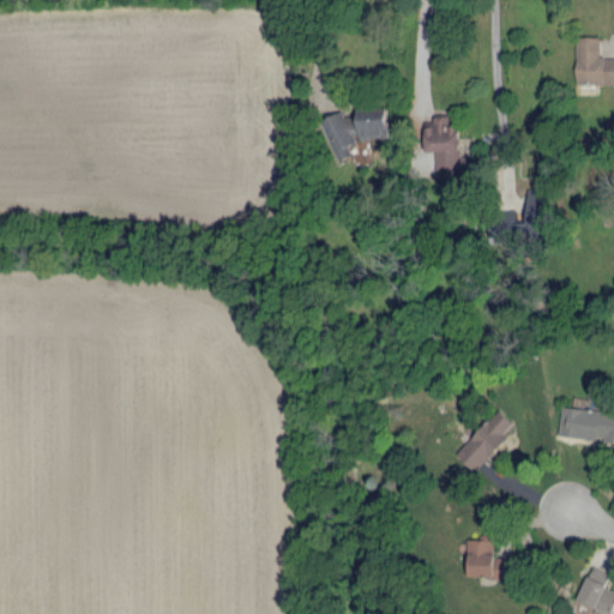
[(613,83),(577,82),(578,56),(576,56),(576,36),(603,37),(603,40),(600,40),(600,55),(603,55),(603,56),(613,56),(613,83)]
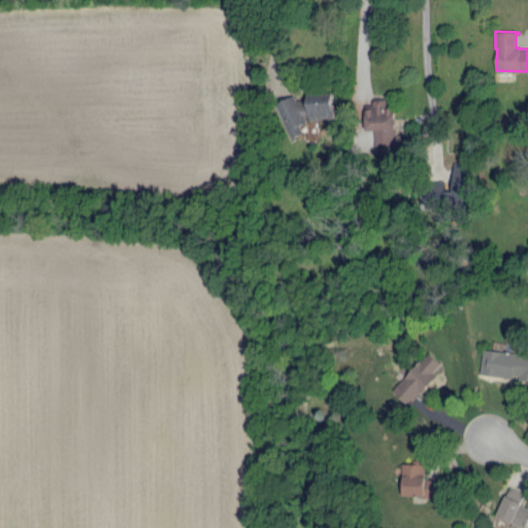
[(291,137),(274,102),(293,94),(295,99),(306,99),(306,94),(332,92),(333,117),(319,117),(317,119),(312,119),(309,118),(308,114),(302,117),(304,122),(298,125),(301,132),(291,137)]
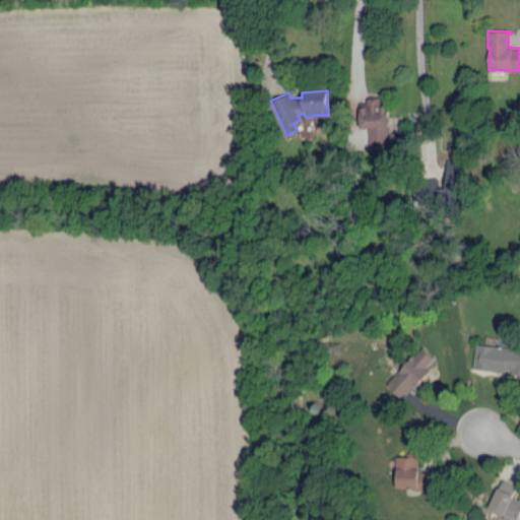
[(370,143),(369,128),(360,128),(359,103),(367,103),(367,96),(387,96),(389,127),(393,127),(394,142),(370,143)]
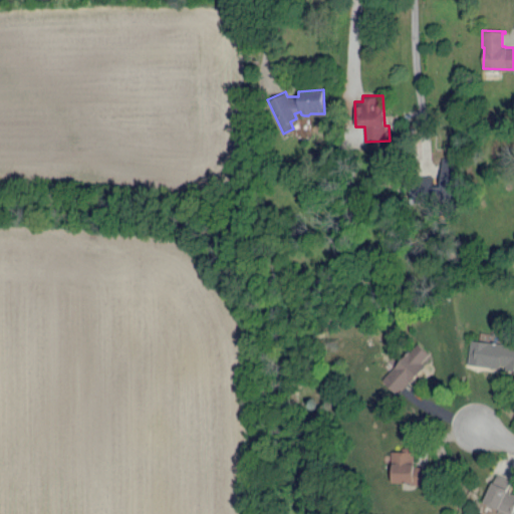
[(456,206),(443,206),(443,201),(411,201),(412,177),(433,177),(433,186),(440,186),(441,157),(457,158),(456,206)]
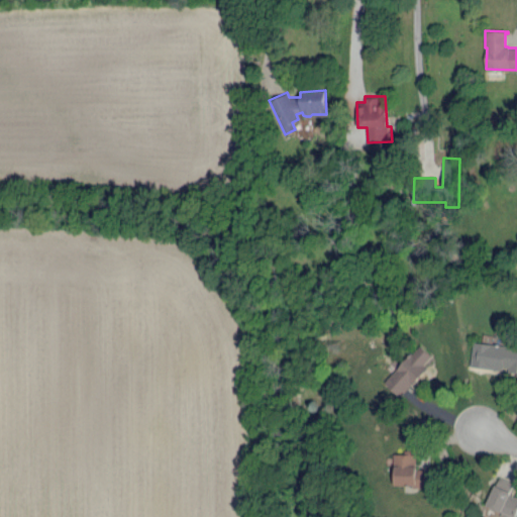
[(516,372),(507,371),(507,368),(502,367),(502,370),(471,366),(474,341),(516,347),(516,372)]
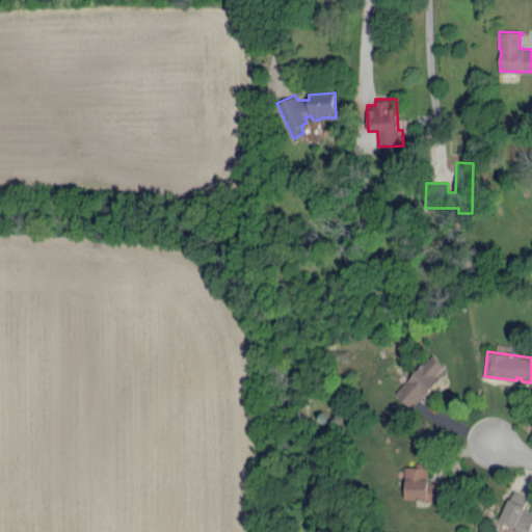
[(411,407),(395,392),(419,367),(421,368),(434,353),(445,364),(434,375),(440,379),(425,395),(424,394),(411,407)]
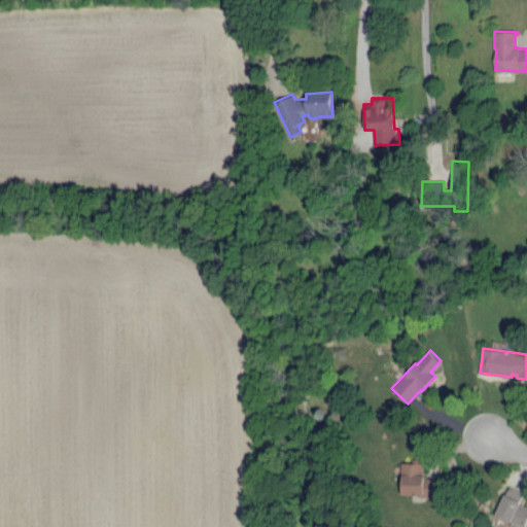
[(437,494),(419,494),(419,491),(405,491),(405,458),(422,458),(422,478),(437,477),(437,494)]
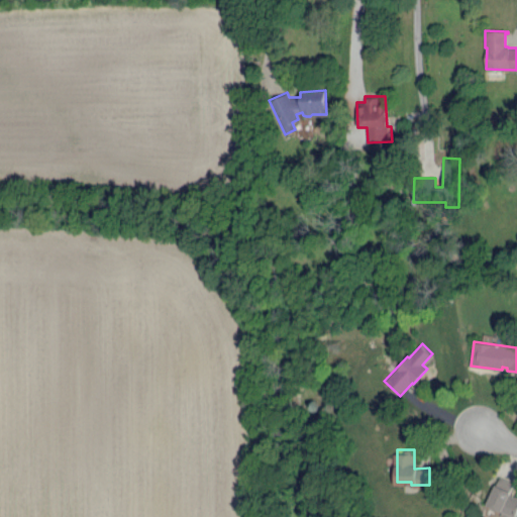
[(516,509),(513,516),(503,516),(499,515),(501,511),(487,504),(499,477),(515,484),(510,494),(516,496),(516,509)]
